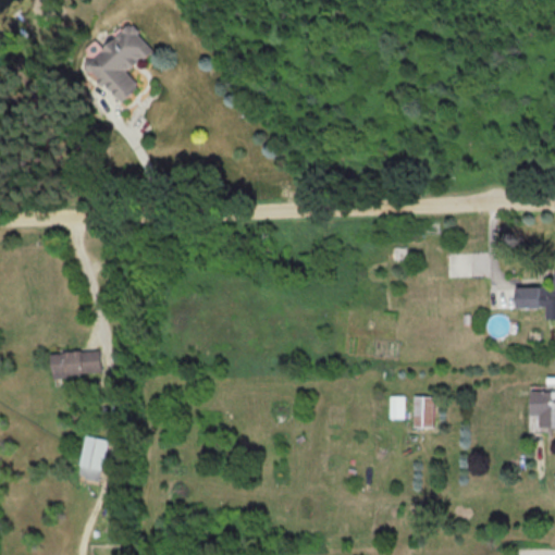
[(124,105),(144,87),(132,73),(156,52),(134,26),(90,64),(124,105)]
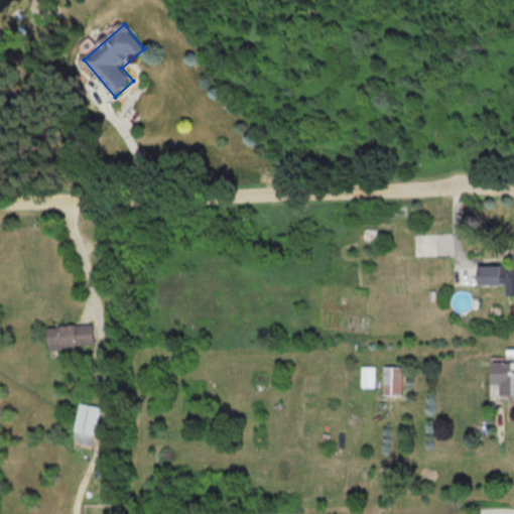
[(480,287),(504,286),(505,297),(513,296),(513,254),(513,256),(513,266),(480,267),(480,287)]
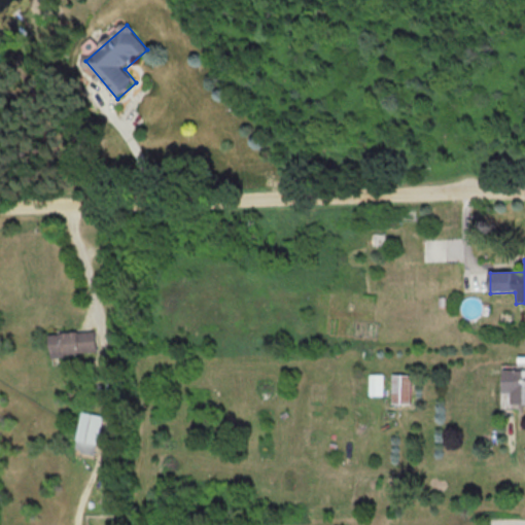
[(95,355),(94,334),(48,336),(49,357),(95,355)]
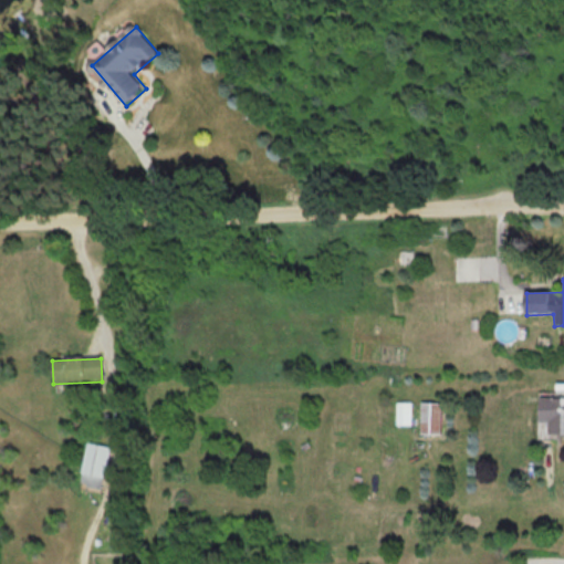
[(563,398),(539,398),(539,424),(550,424),(550,435),(563,435),(563,398)]
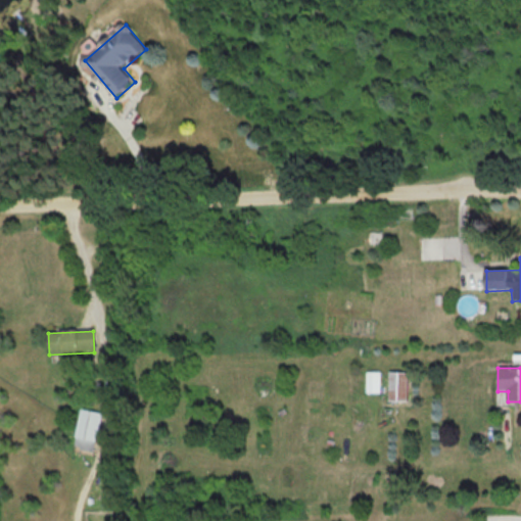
[(365,393),(379,393),(379,373),(365,373),(365,393)]
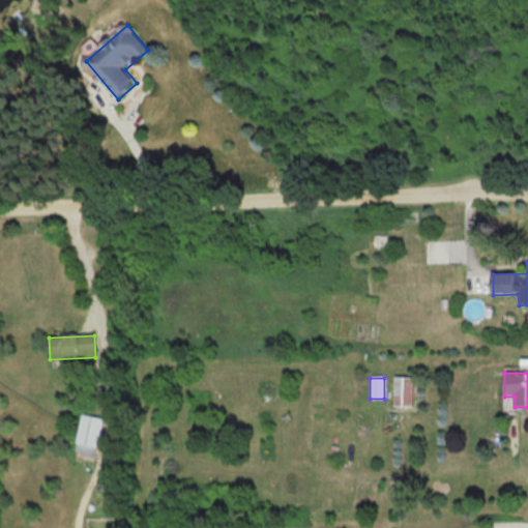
[(412,378),(394,378),(394,408),(412,408),(412,378)]
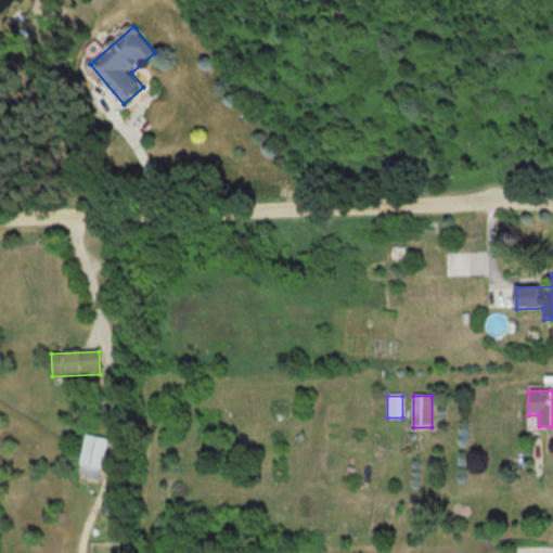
[(98,483),(106,439),(85,435),(76,478),(98,483)]
